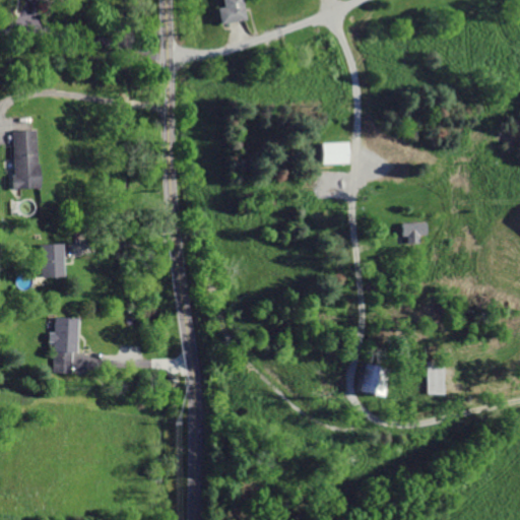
[(223,0),(224,6),(216,8),(220,26),(247,21),(242,0),(223,0)]
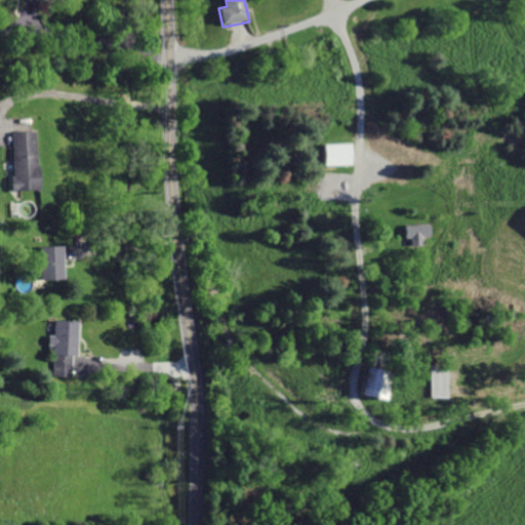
[(10,131),(12,190),(35,190),(34,130),(10,131)]
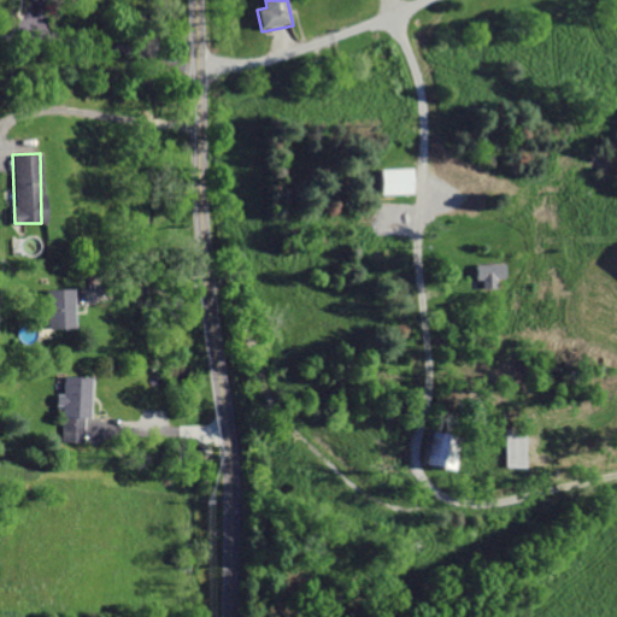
[(375,170),(375,197),(410,197),(410,170),(375,170)]
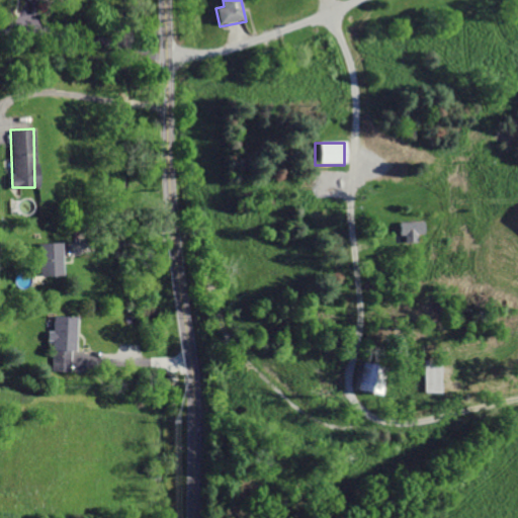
[(425,233),(425,221),(400,222),(400,235),(406,235),(406,242),(418,242),(418,234),(425,233)]
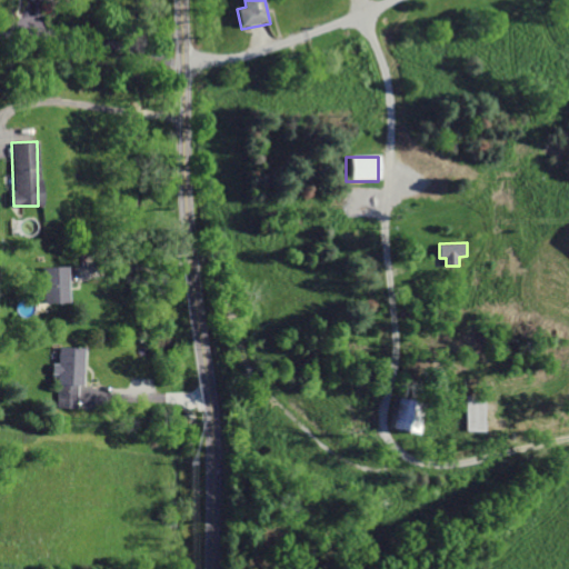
[(65,266),(40,267),(41,302),(66,301),(65,266)]
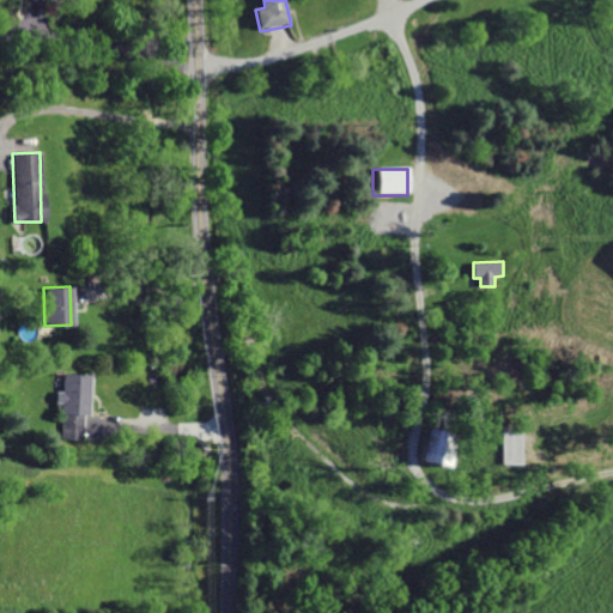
[(87,374),(62,372),(61,390),(55,390),(54,402),(61,402),(60,438),(85,439),(87,374)]
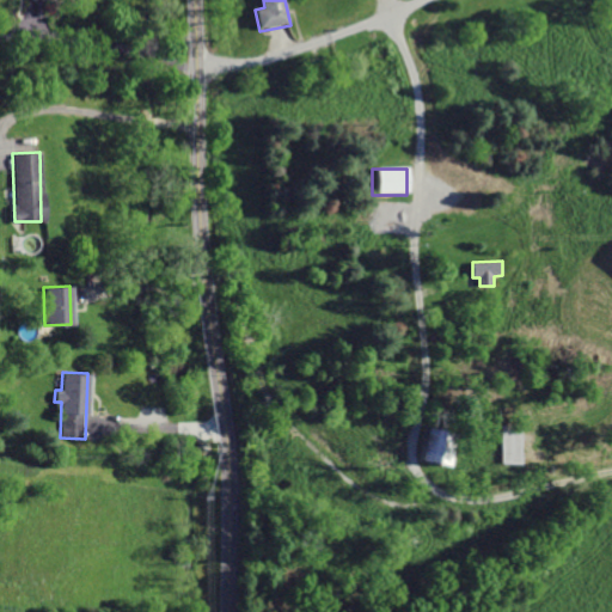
[(521,463),(521,426),(502,424),(501,463),(521,463)]
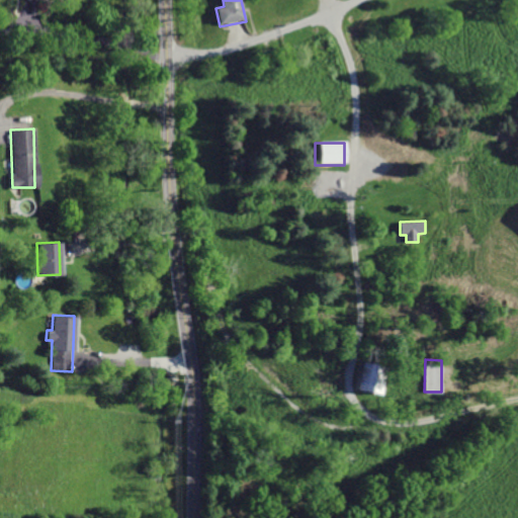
[(384,364),(360,362),(357,390),(381,393),(384,364)]
